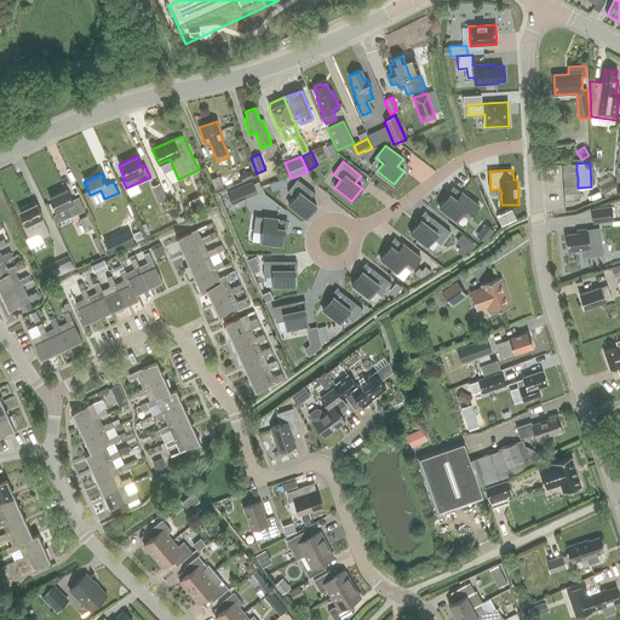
[(211,179),(216,190),(223,187),(218,176),(211,179)]
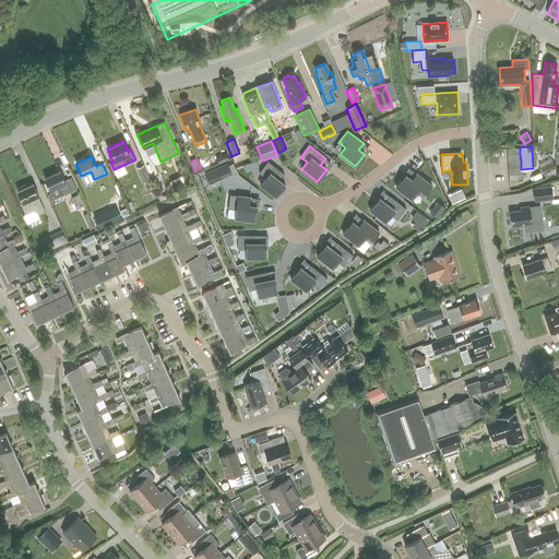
[(280,180),(284,174),(268,162),(259,173),(265,178),(260,185),(275,197),(285,185),(280,180)]
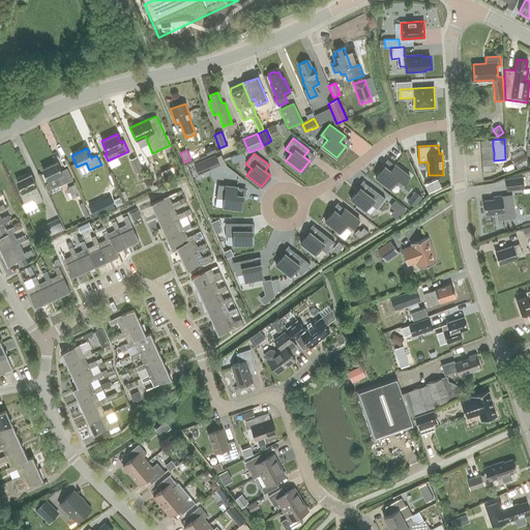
[(524,153),(512,158),(516,165),(527,159),(524,153)]
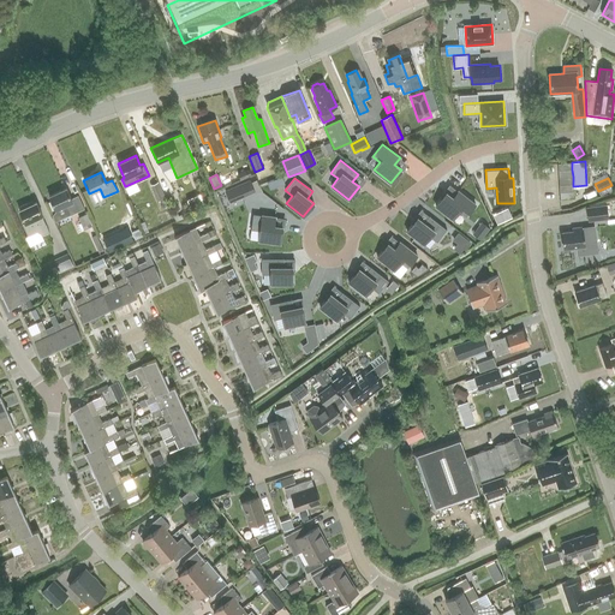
[(250,180),(225,191),(230,203),(255,192),(250,180)]
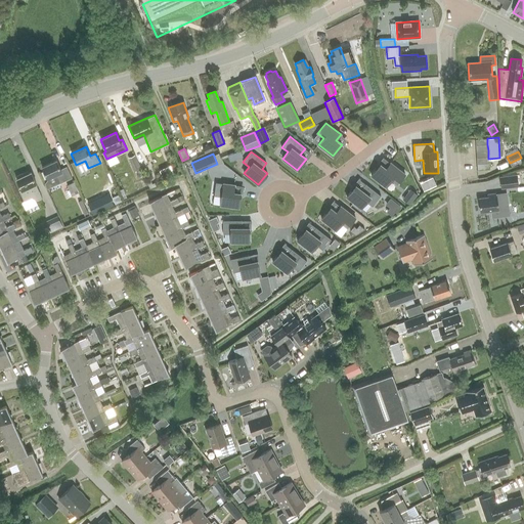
[(135,155),(128,158),(134,172),(141,169),(135,155)]
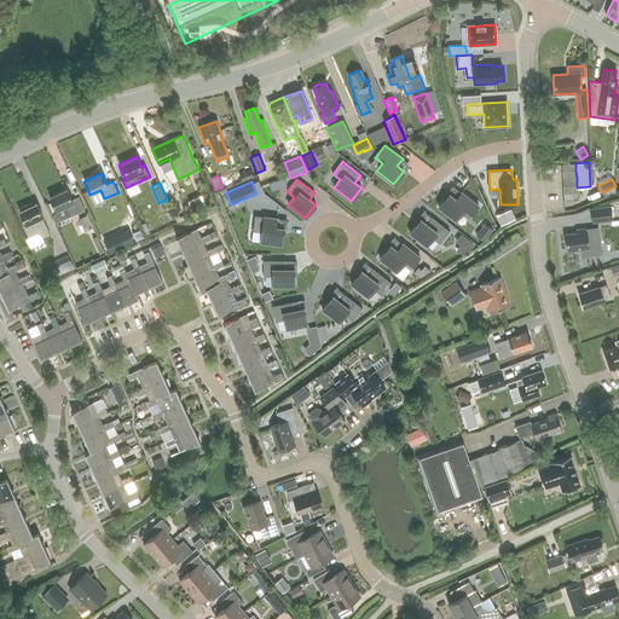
[(50,197),(56,210),(52,217),(56,223),(84,209),(79,197),(71,200),(67,189),(50,197)]
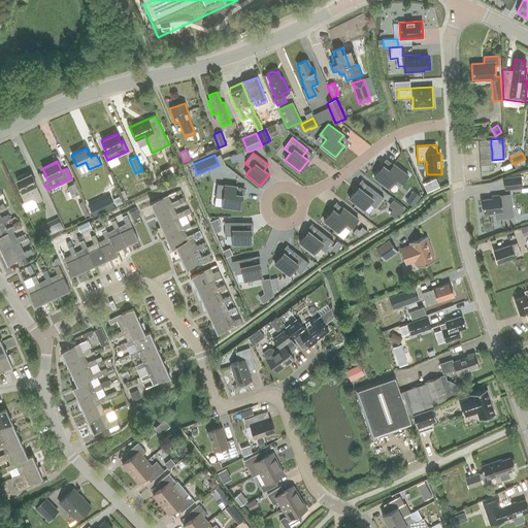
[(389,170),(383,165),(374,176),(389,188),(394,182),(400,187),(408,175),(393,164),(389,170)]
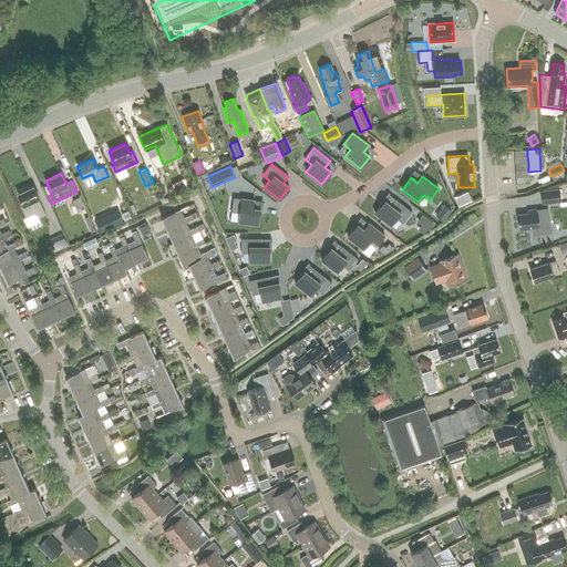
[(38,217),(45,214),(39,199),(39,198),(33,186),(18,194),(23,205),(21,206),(27,218),(23,219),(28,227),(40,222),(38,217)]
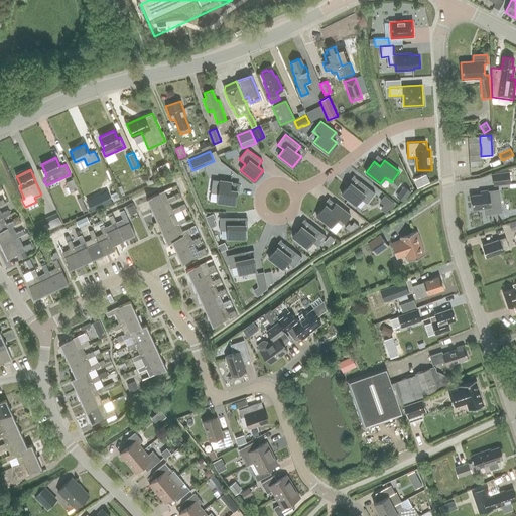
[(509,171),(492,173),(493,185),(510,183),(509,171)]
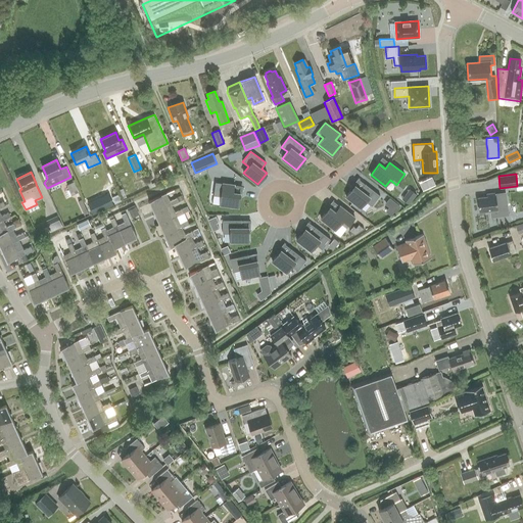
[(426,180),(420,183),(423,190),(429,187),(426,180)]
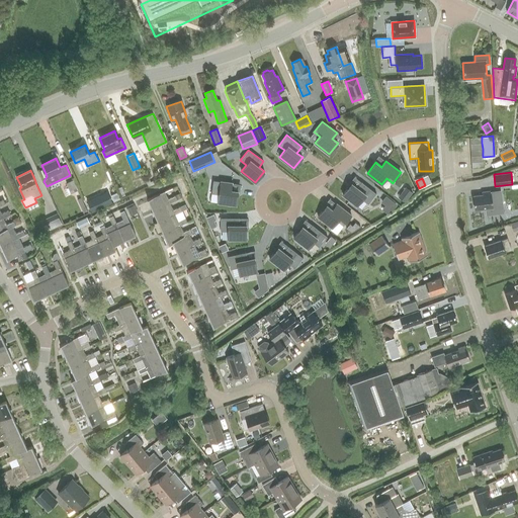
[(77,190),(73,180),(66,183),(71,193),(77,190)]
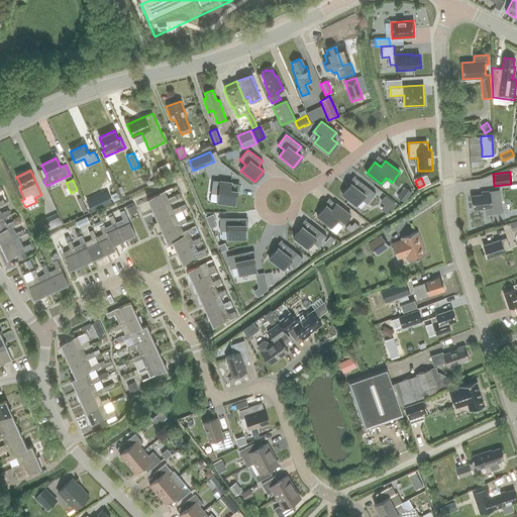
[(230,190),(231,183),(213,180),(211,193),(218,194),(217,202),(235,205),(237,191),(230,190)]
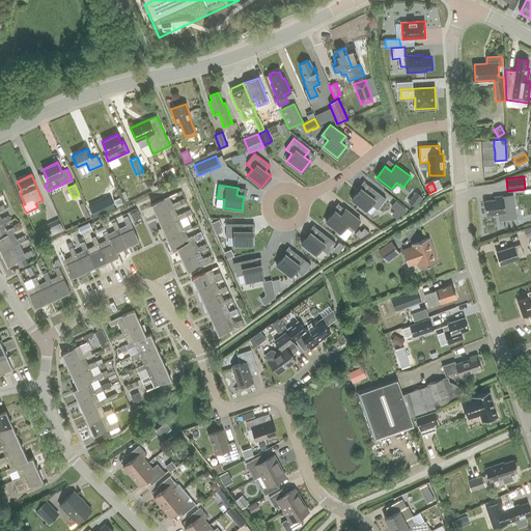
[(366,192),(360,188),(352,199),(366,211),(371,204),(378,210),(386,198),(370,187),(366,192)]
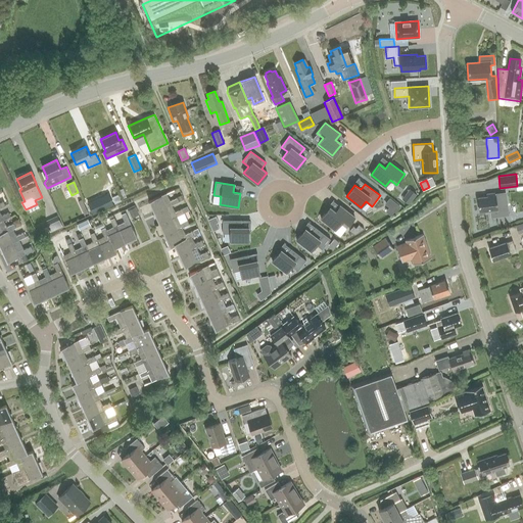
[(417,194),(410,189),(406,193),(413,199),(417,194)]
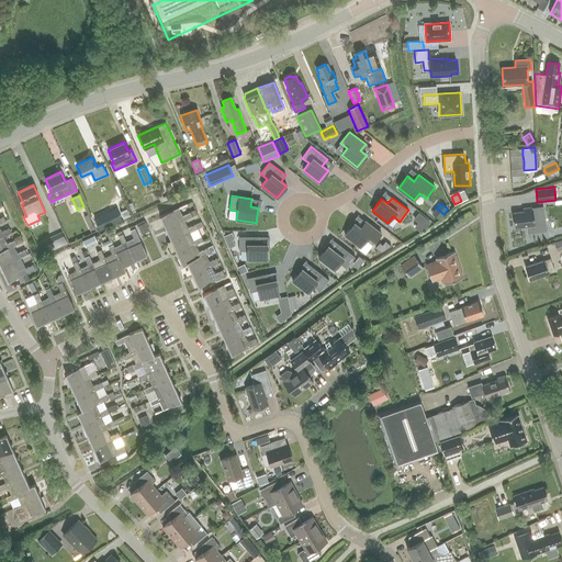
[(524,211),(514,212),(515,227),(526,226),(527,234),(546,232),(542,206),(524,209),(524,211)]
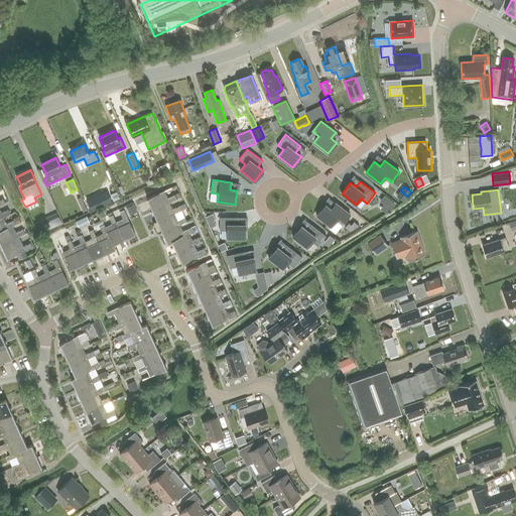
[(169,202),(176,199),(174,195),(167,198),(164,190),(147,199),(152,210),(169,202)]
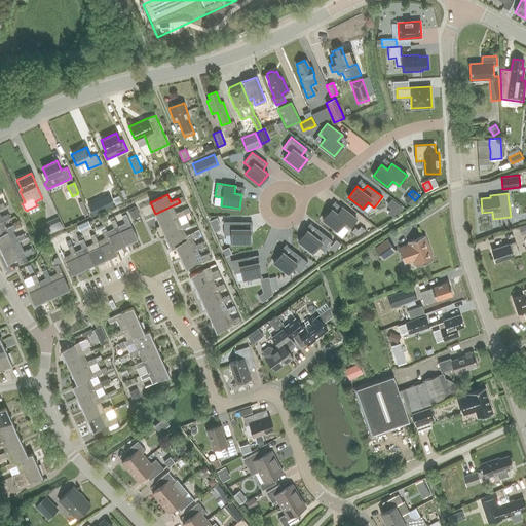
[(114,205),(109,195),(88,204),(94,215),(114,205)]
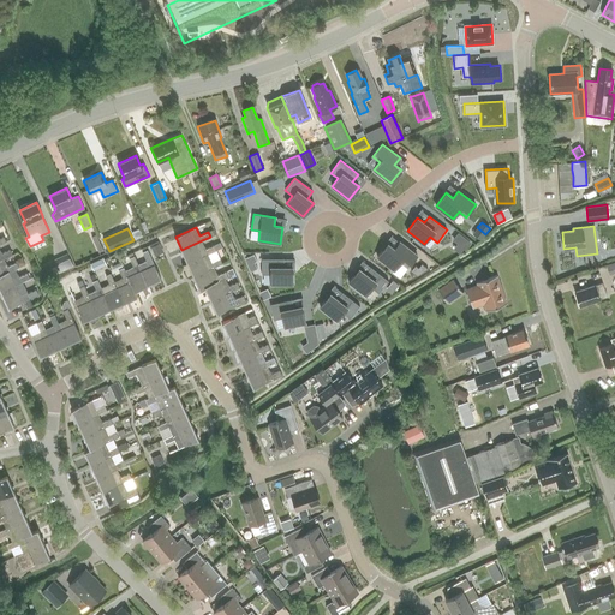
[(470,243),(458,233),(453,239),(465,249),(470,243)]
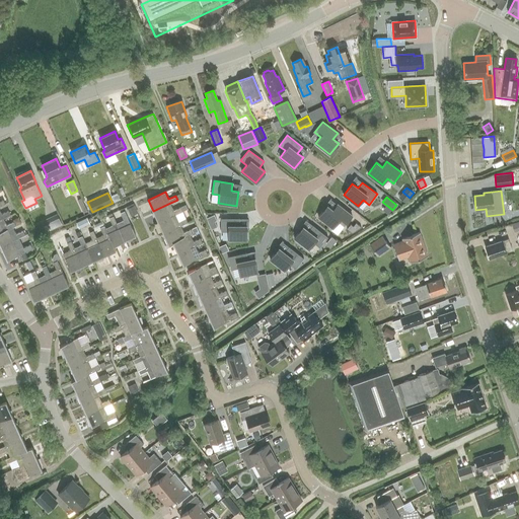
[(77,200),(83,213),(87,211),(81,198),(77,200)]
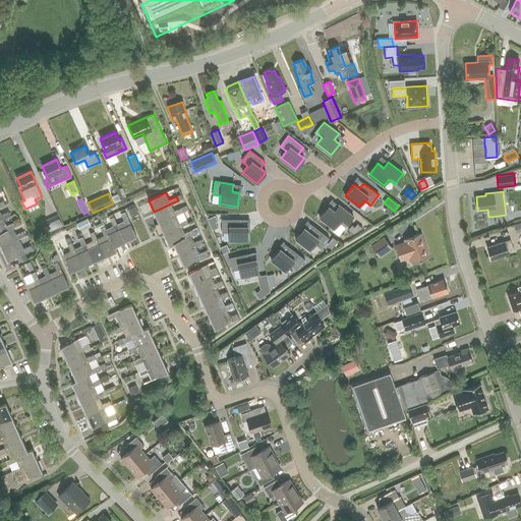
[(154,212),(159,223),(176,215),(183,212),(181,208),(174,211),(171,204),(154,212)]
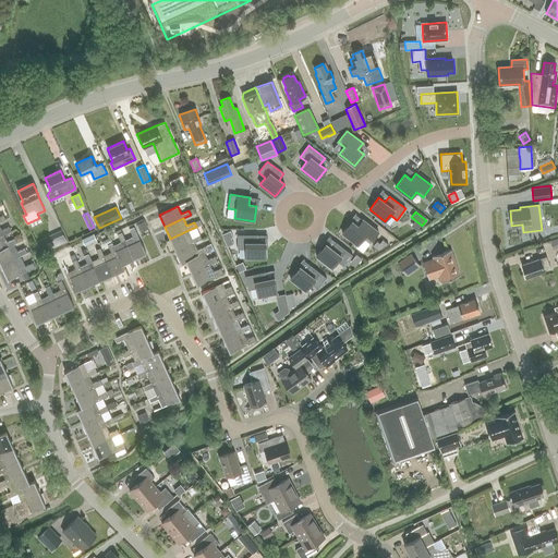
[(136,222),(141,232),(147,228),(143,219),(136,222)]
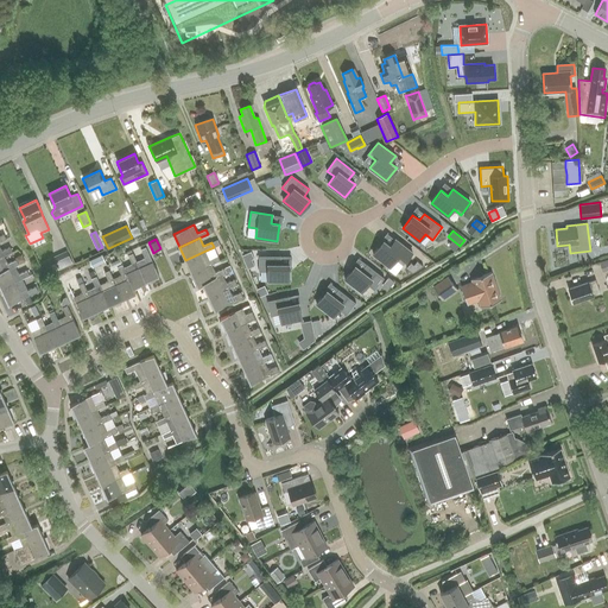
[(373,254),(390,267),(396,260),(403,265),(412,253),(394,239),(390,246),(382,241),(373,254)]
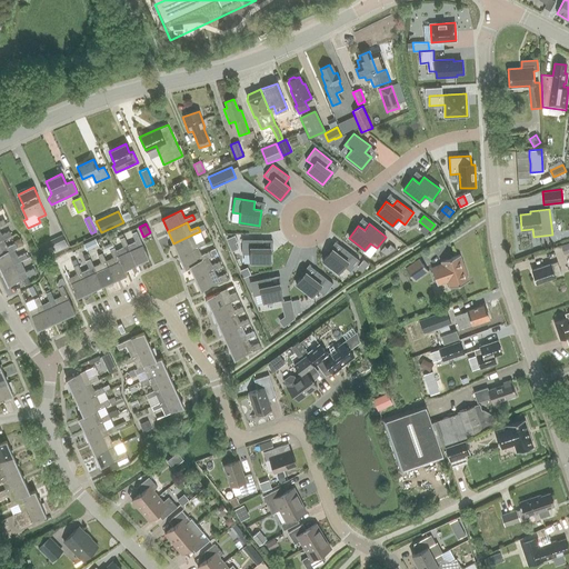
[(136,241),(128,245),(127,245),(136,263),(149,258),(137,231),(131,233),(136,241)]
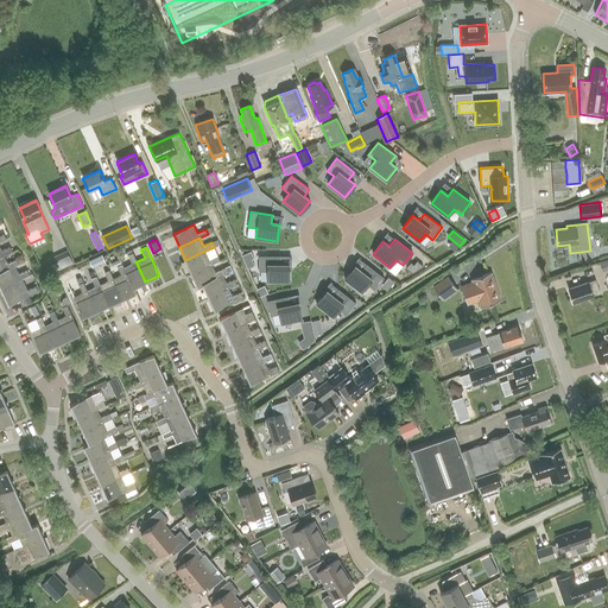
[(73,264),(67,251),(52,258),(58,270),(73,264)]
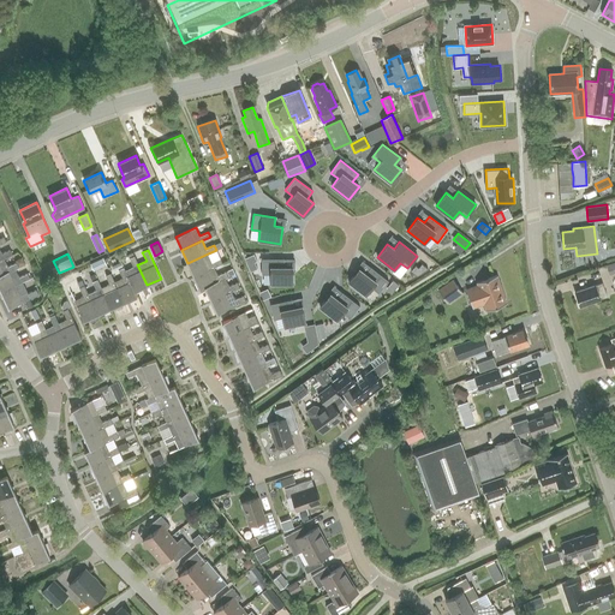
[(212,262),(208,254),(187,263),(193,276),(214,267),(222,263),(220,258),(212,262)]
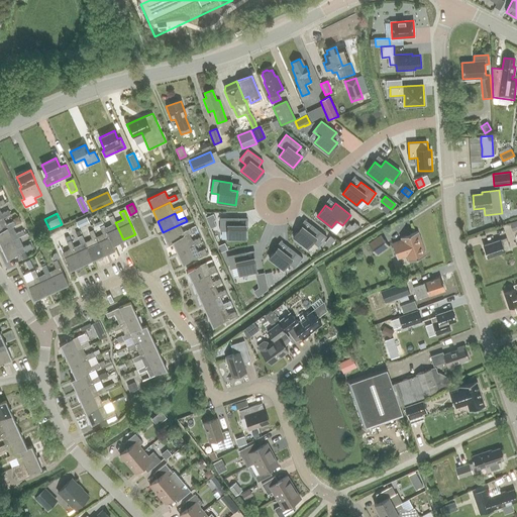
[(206,217),(211,228),(216,226),(214,220),(216,220),(213,214),(206,217)]
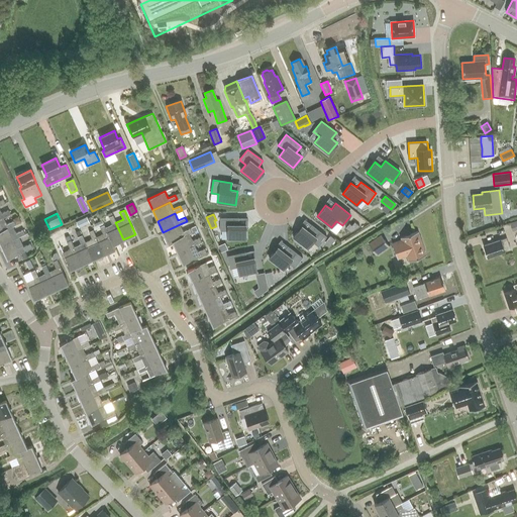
[(112,224),(105,227),(112,244),(123,239),(115,222),(116,222),(113,215),(109,217),(112,224)]
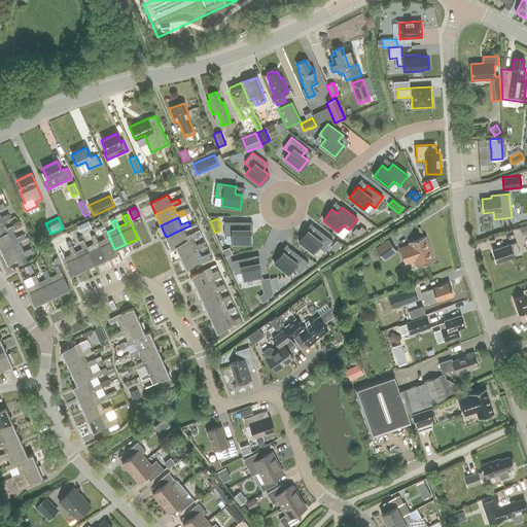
[(6,229),(3,221),(0,222),(0,236),(12,231),(15,230),(13,225),(6,229)]
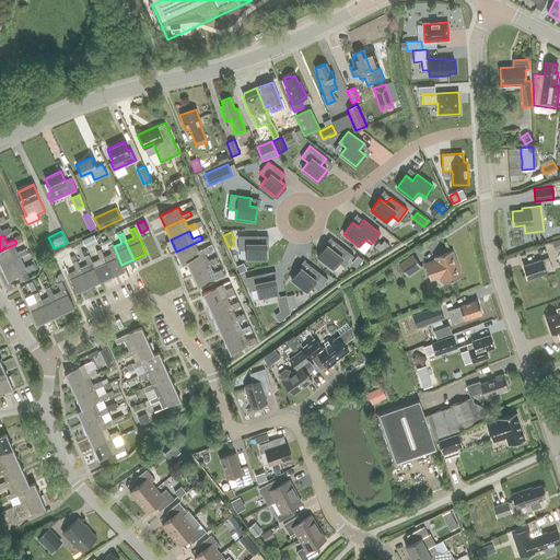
[(94,235),(88,237),(91,244),(96,241),(94,235)]
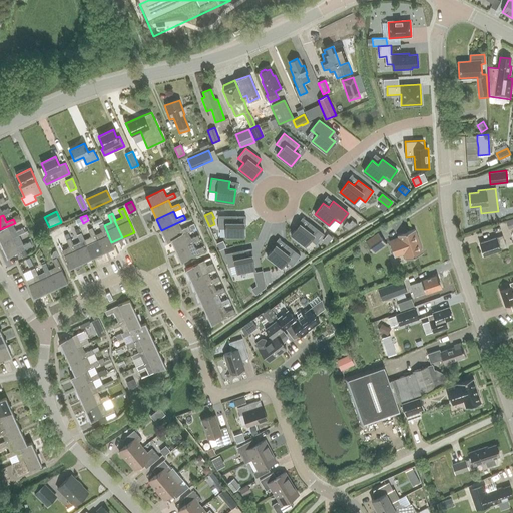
[(236,222),(236,215),(218,215),(218,228),(225,228),(225,237),(243,237),(243,222),(236,222)]
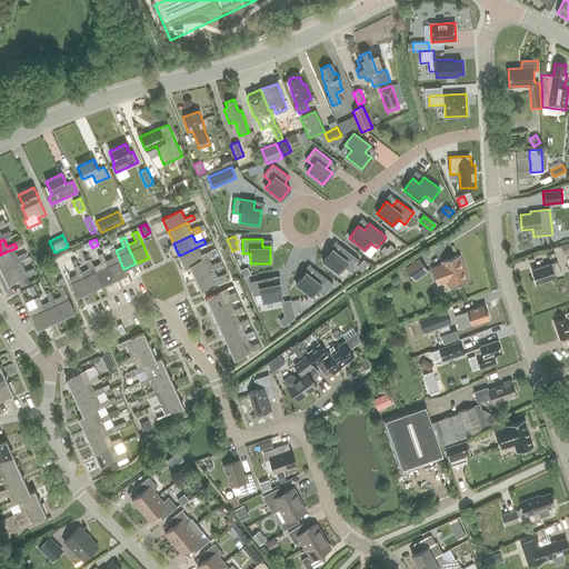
[(42,257),(49,253),(46,246),(39,249),(42,257)]
